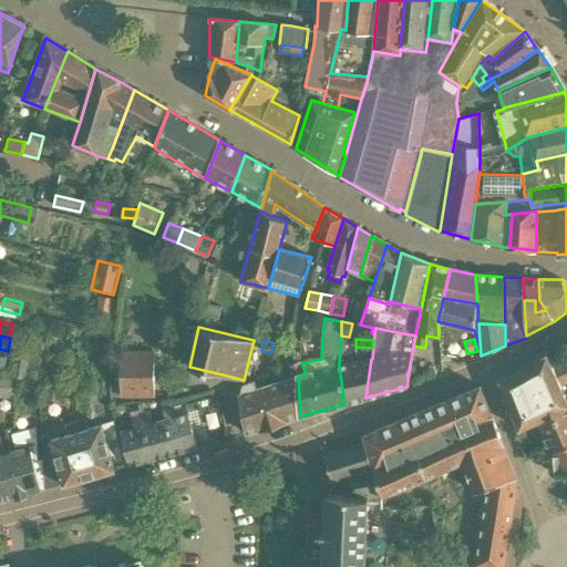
[(14,351),(10,377),(26,380),(30,353),(14,351)]
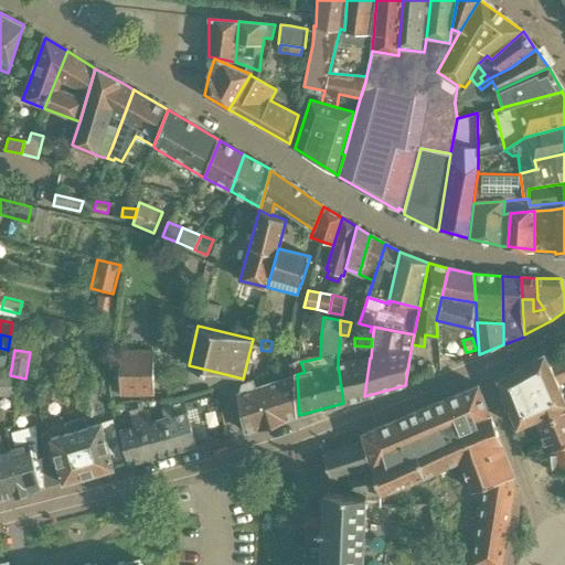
[(120,351),(120,402),(153,401),(153,359),(153,350),(120,351)]
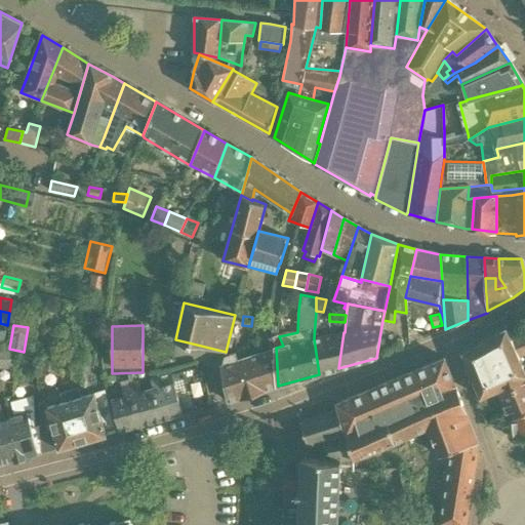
[(496,388),(524,373),(518,357),(524,354),(524,333),(511,340),(506,330),(465,353),(481,396),(496,390),(496,388)]
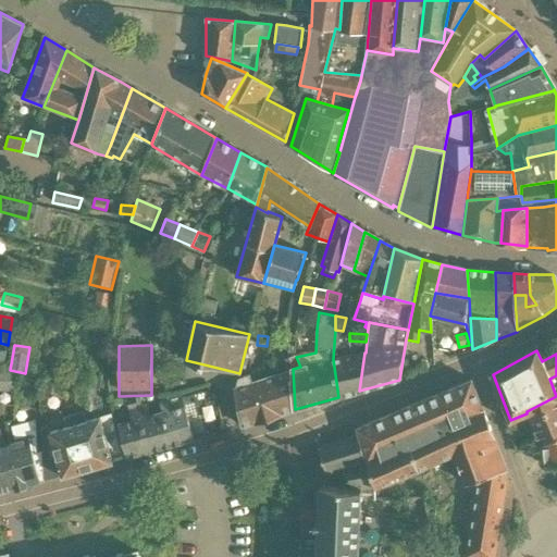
[(364,353),(333,359),(338,397),(359,391),(364,353)]
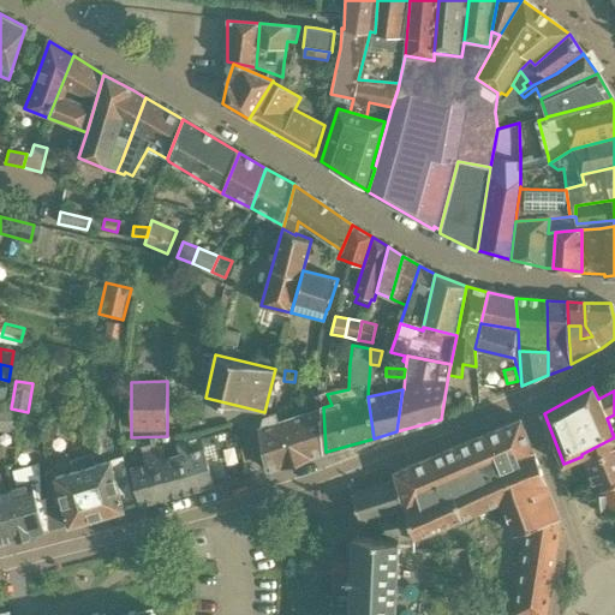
[(303,413),(293,417),(297,460),(316,454),(326,452),(323,407),(332,405),(327,394),(327,392),(311,396),(315,406),(302,411),(303,413)]
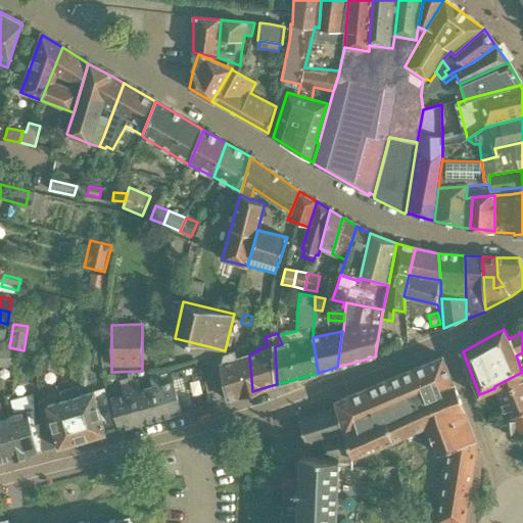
[(15,349),(0,348),(0,366),(14,367),(15,349)]
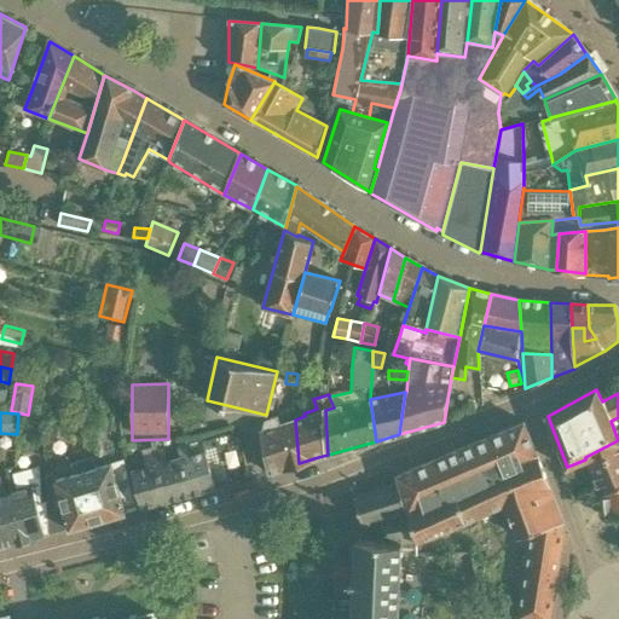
[(295,420),(281,424),(277,416),(265,421),(262,431),(270,473),(299,463),(295,420)]
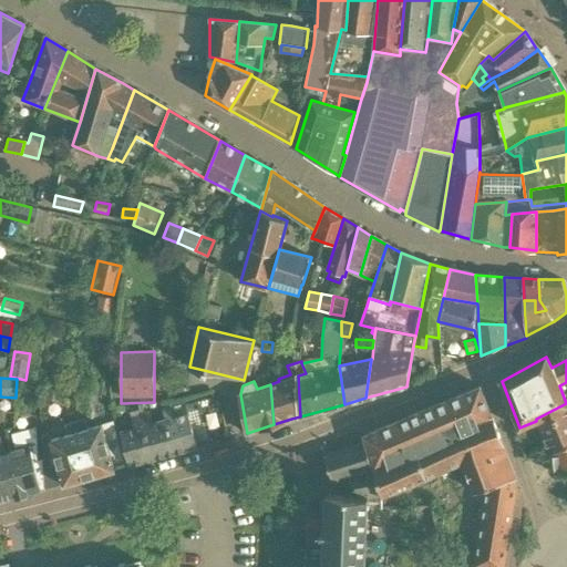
[(480,385),(437,403),(462,462),(473,492),(485,488),(516,477),(503,445),(504,444),(480,385)]
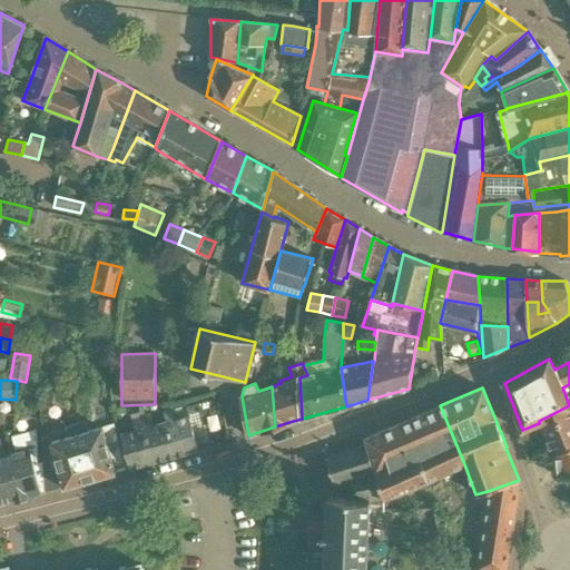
[(161,411),(175,455),(197,449),(188,416),(186,404),(161,411)]
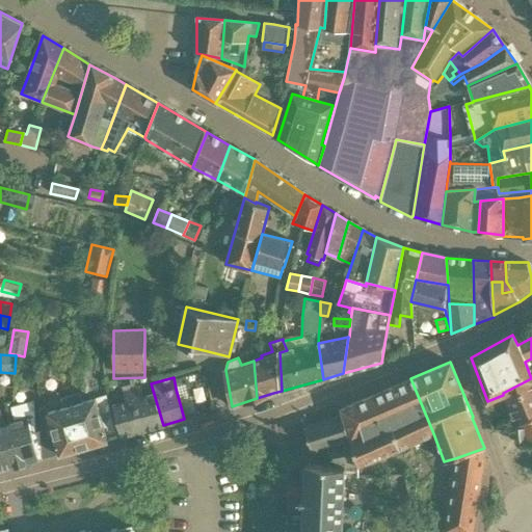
[(433,433),(410,378),(341,408),(343,416),(357,467),(433,433)]
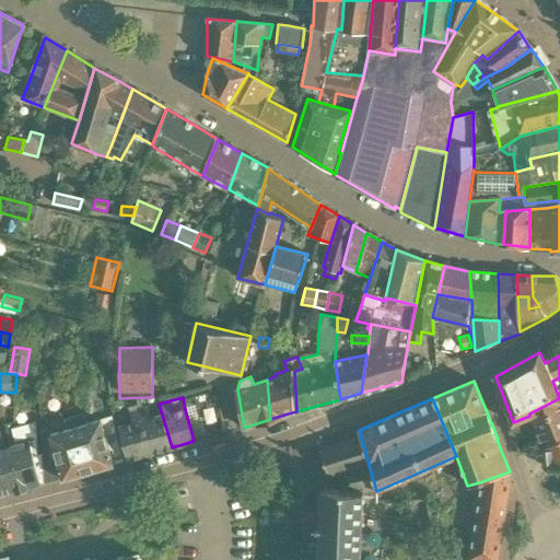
[(559,398),(529,413),(529,416),(543,445),(559,438),(559,398)]
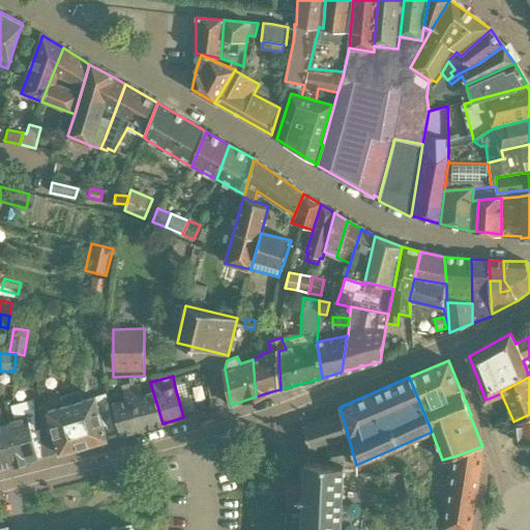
[(125,399),(113,403),(120,431),(121,435),(145,429),(131,387),(129,378),(119,380),(125,399)]
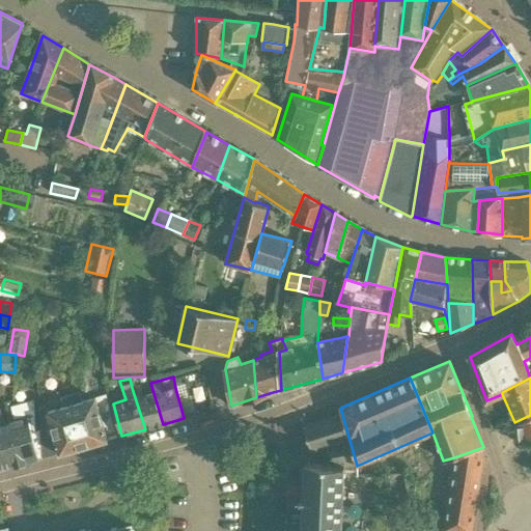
[(140,386),(132,388),(145,429),(163,424),(150,383),(140,386)]
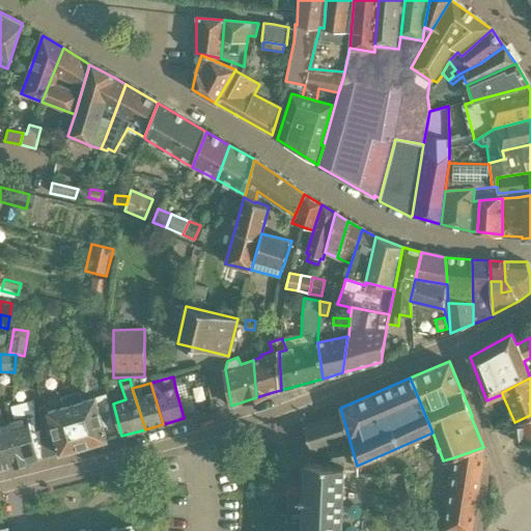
[(79,392),(72,394),(85,446),(108,439),(108,440),(117,437),(116,432),(106,394),(96,397),(95,396),(82,400),(79,392)]
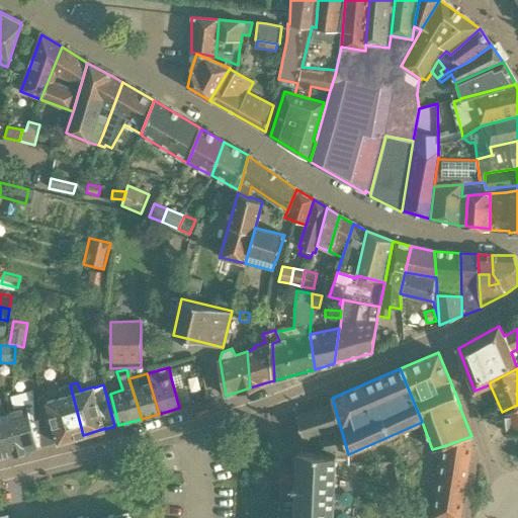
[(44,398),(41,398),(37,399),(39,446),(40,447),(58,443),(58,442),(83,435),(70,384),(59,387),(62,397),(45,401),(44,398)]
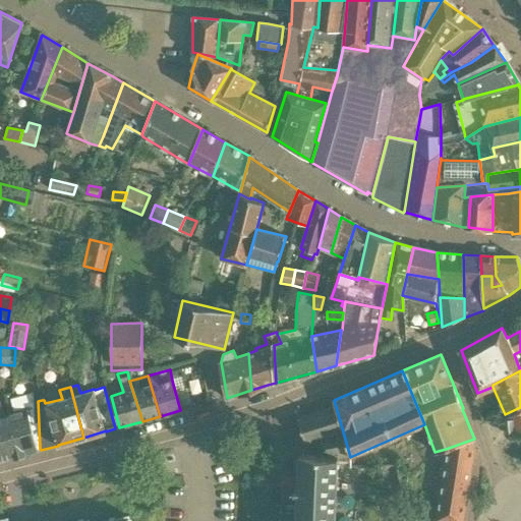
[(12,399),(10,399),(9,394),(4,395),(7,408),(12,407),(13,413),(9,414),(19,455),(38,450),(31,424),(35,423),(34,393),(12,399)]
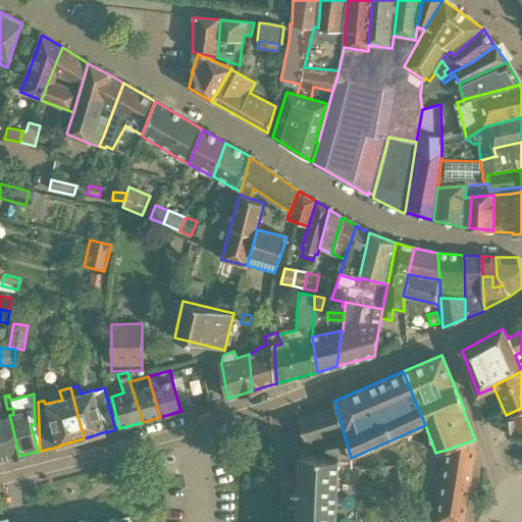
[(0,403),(0,402),(0,448),(2,460),(19,456),(9,415),(4,416),(0,403)]
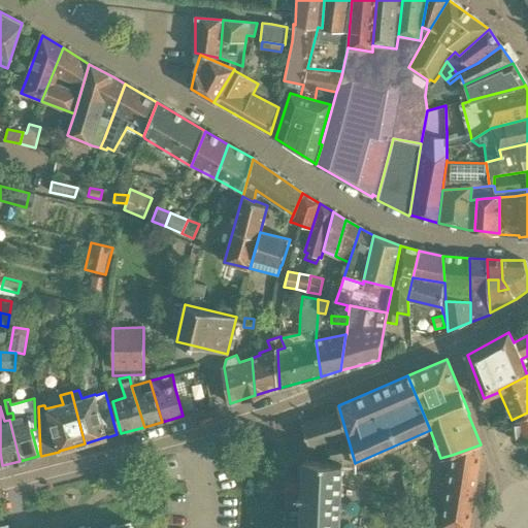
[(355,463),(340,413),(302,425),(308,448),(322,443),(322,460),(341,462),(355,463)]
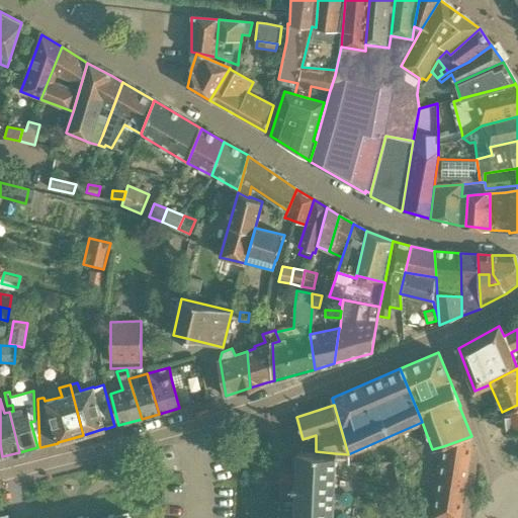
[(517,405),(502,412),(503,414),(504,429),(517,428),(517,405)]
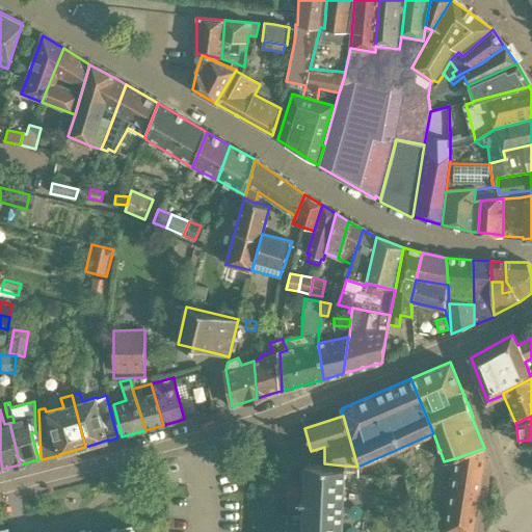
[(484,448),(455,458),(451,483),(479,487),(484,448)]
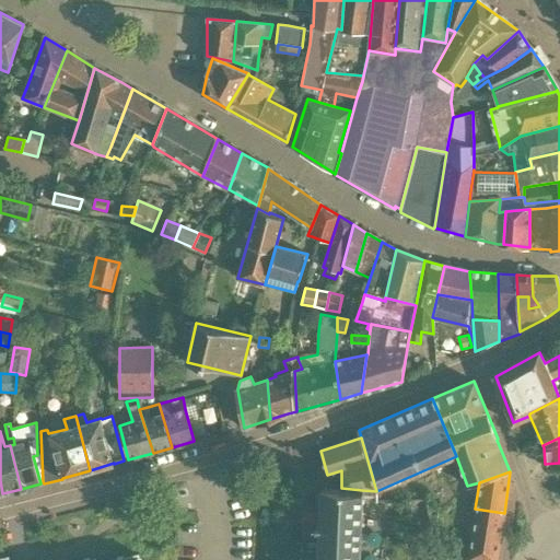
[(357,559),(362,490),(341,488),(323,486),(317,559),(357,559)]
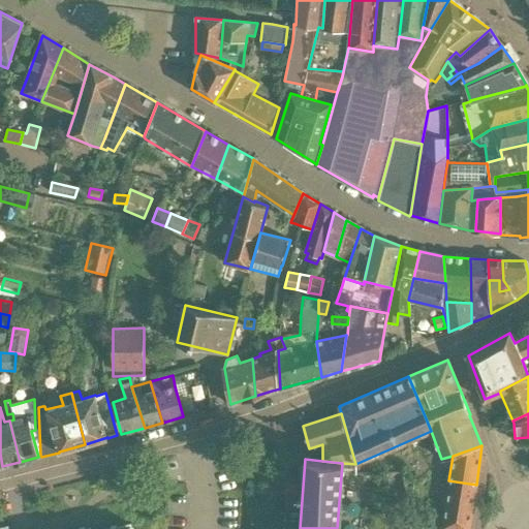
[(476,485),(448,480),(444,504),(472,509),(476,485)]
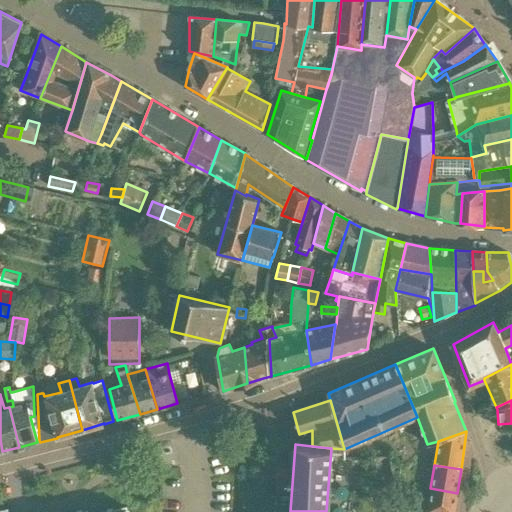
[(454,511),(457,493),(430,488),(426,511),(454,511)]
